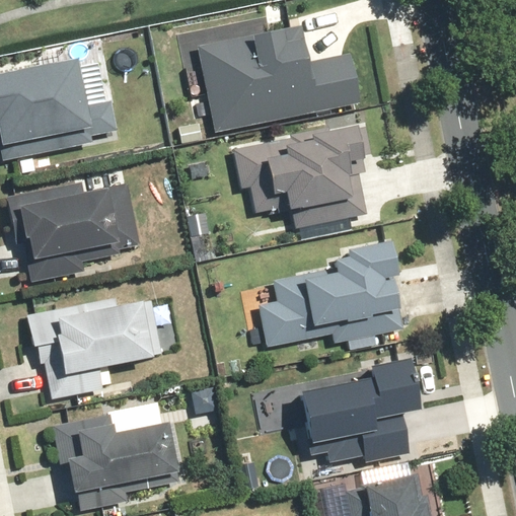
[(358,103),(350,54),(309,61),(304,27),(200,46),(213,128),(358,103)]
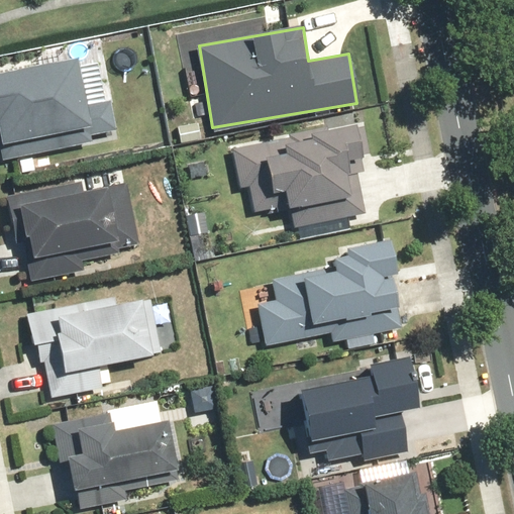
[(81,105),(70,59),(67,43),(40,49),(43,65),(0,73),(0,161),(91,141),(89,133),(114,127),(108,99),(81,105)]
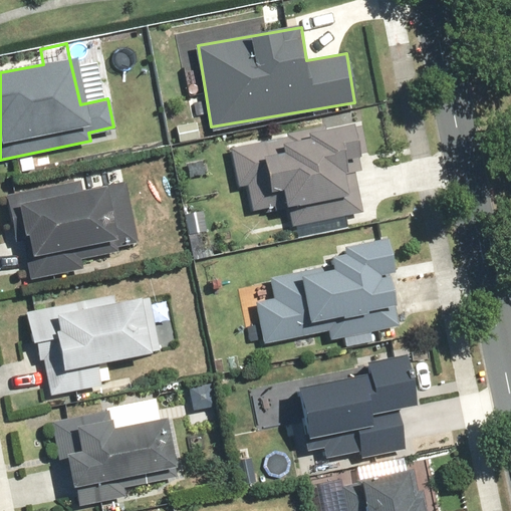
[(354,160),(367,158),(360,119),(232,145),(247,220),(286,212),(288,224),(364,209),(354,160)]
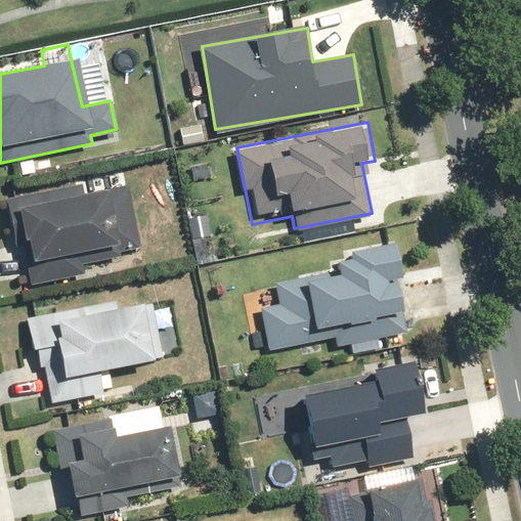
[(84,190),(82,181),(12,194),(29,285),(87,273),(84,260),(121,253),(120,248),(138,245),(128,183),(84,190)]
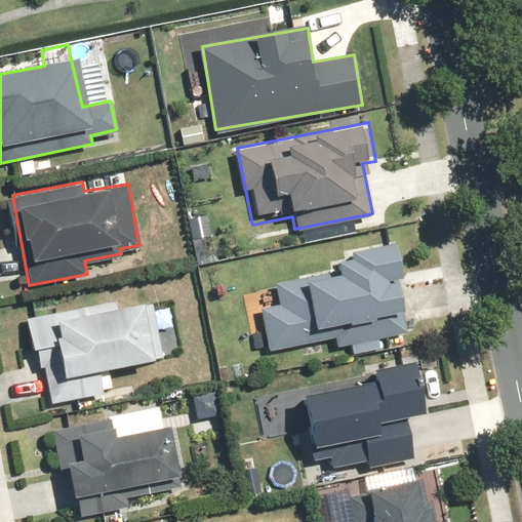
[(331,257),(335,278),(312,282),(312,277),(278,283),(282,304),(262,308),(269,350),(336,337),(337,347),(407,334),(392,247),(331,257)]
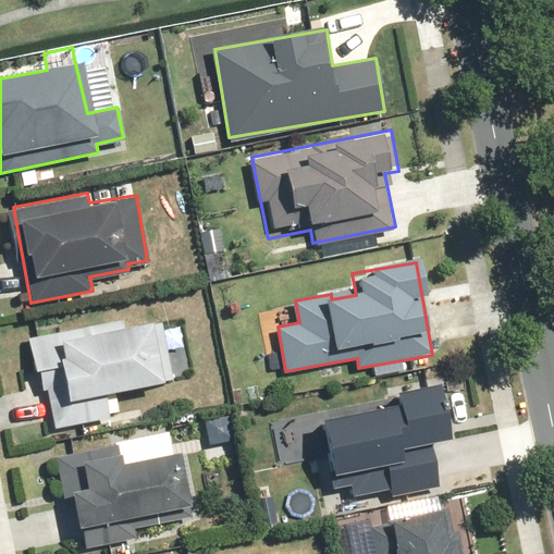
[(124,331),(122,320),(28,339),(35,372),(45,370),(57,431),(112,420),(107,394),(193,378),(182,320),(124,331)]
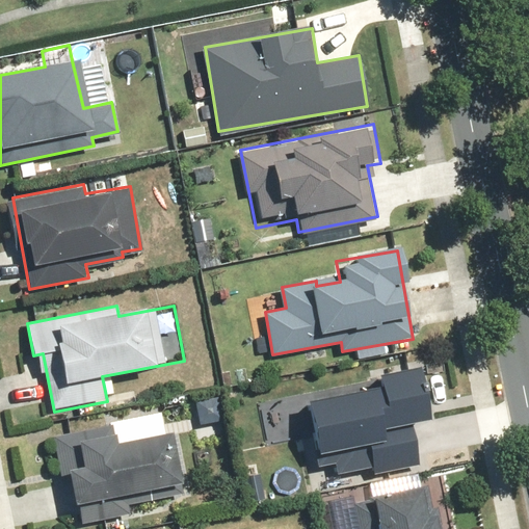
[(303,403),(317,485),(374,476),(373,468),(416,461),(410,422),(427,419),(419,371),(374,378),(376,391),(303,403)]
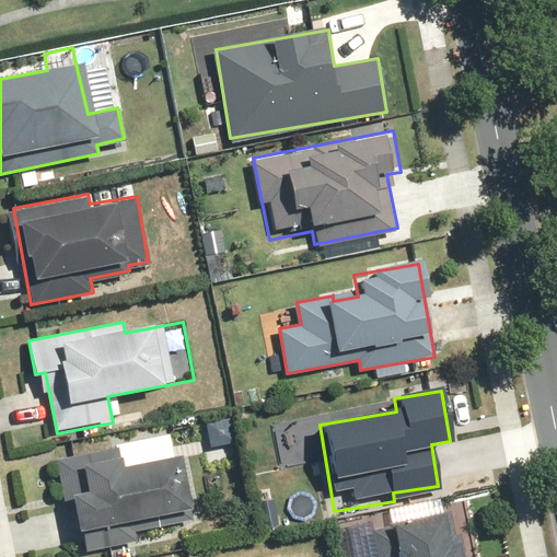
[(114,434),(116,443),(57,456),(61,474),(76,471),(80,492),(67,496),(76,533),(83,532),(86,548),(190,523),(170,432),(166,421),(114,434)]
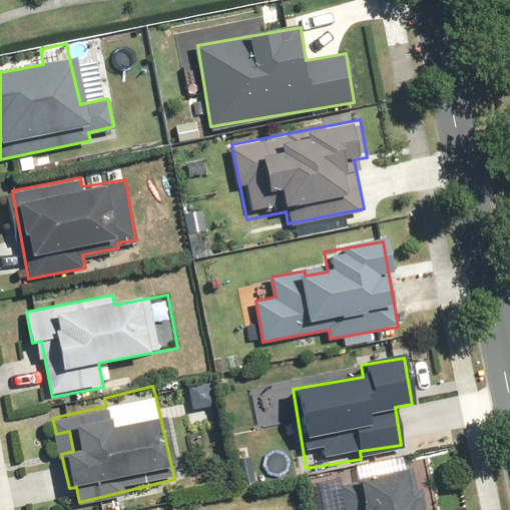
[(427,509),(423,489),(413,491),(410,472),(357,481),(362,509),(427,509)]
